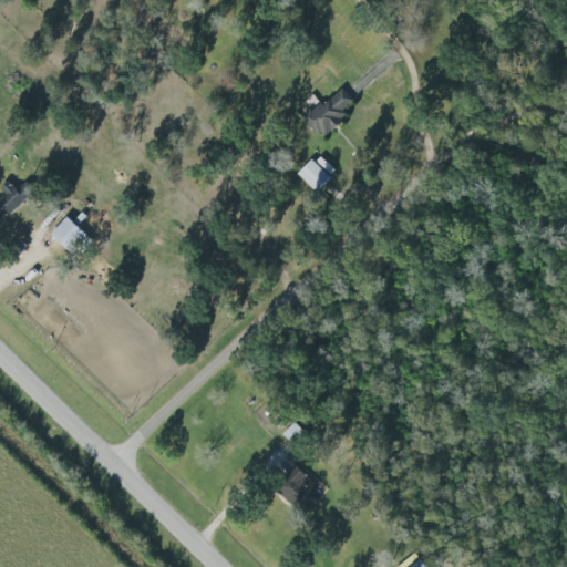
[(321,135),(354,103),(339,88),(306,120),(321,135)]
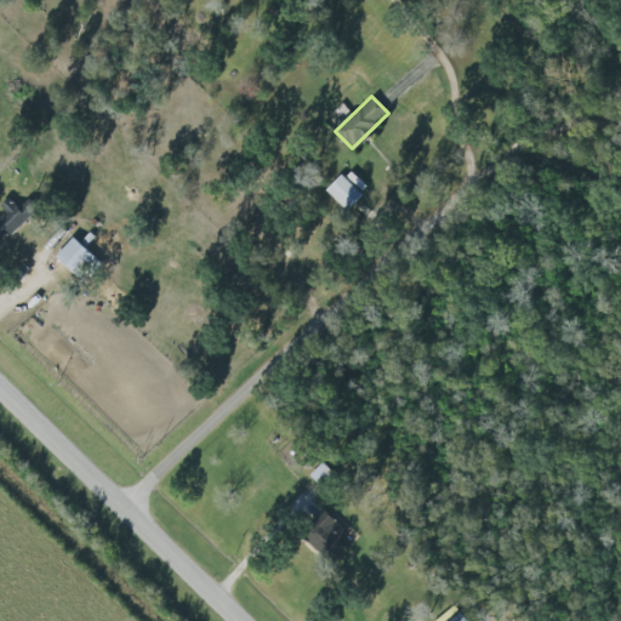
[(324,189),(345,210),(360,193),(340,174),(324,189)]
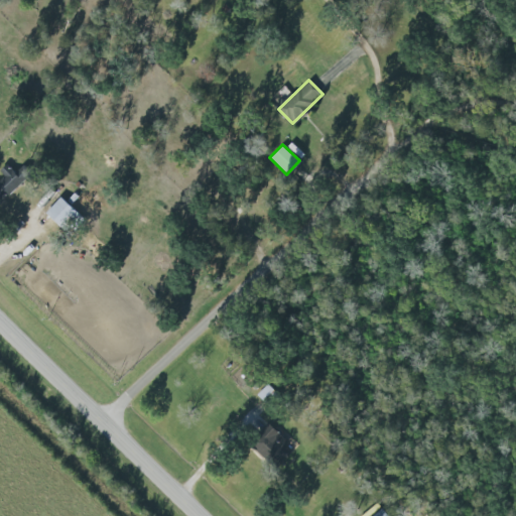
[(0,194),(2,201),(13,198),(11,191),(19,188),(11,163),(0,167),(3,177),(0,178),(0,194)]
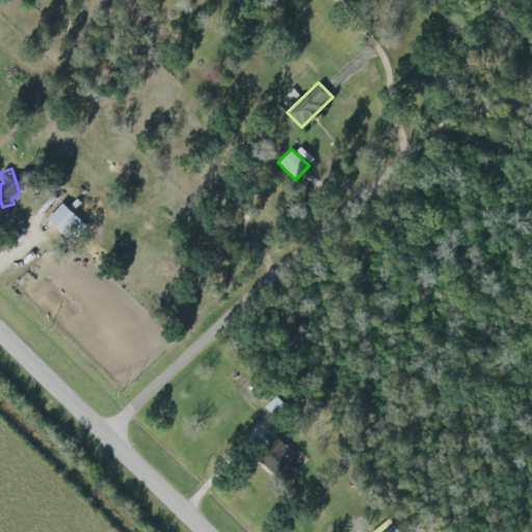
[(46,218),(72,242),(87,225),(61,202),(46,218)]
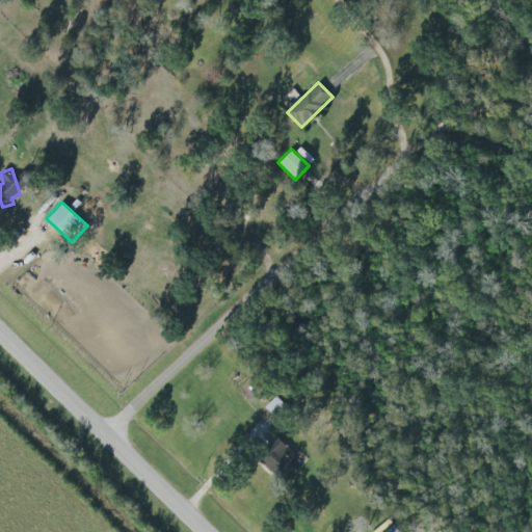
[(264,468),(286,484),(298,468),(290,461),(294,457),(280,446),(264,468)]
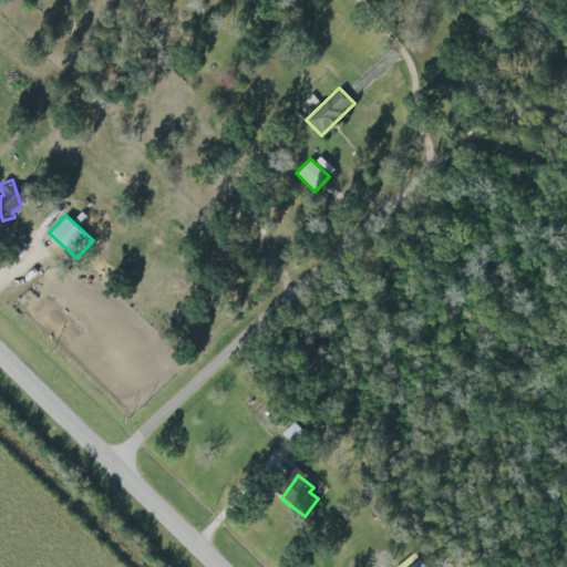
All buildings are outlined.
